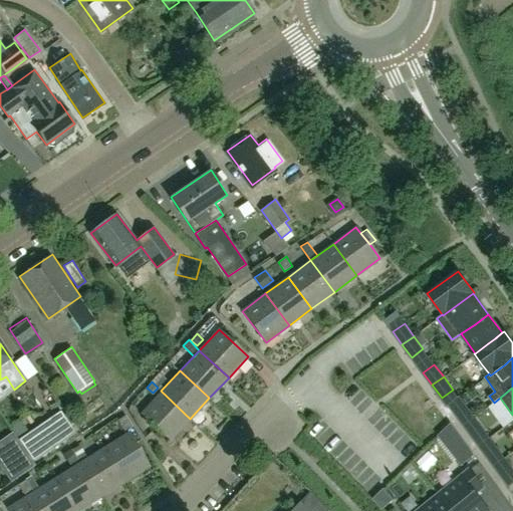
[(190,419),(161,391),(141,412),(171,439),(190,419)]
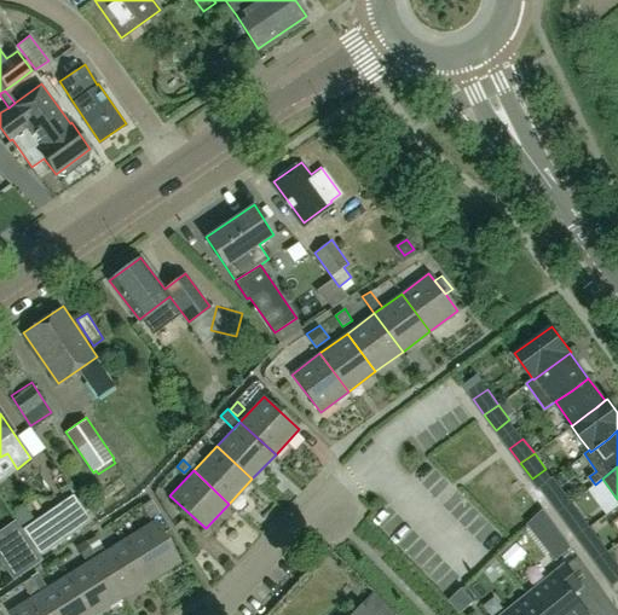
[(572,502),(561,486),(547,495),(559,511),(572,502)]
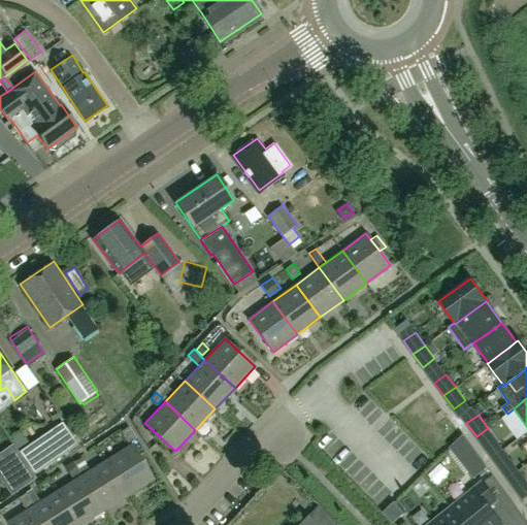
[(34,471),(76,443),(62,422),(20,450),(34,471)]
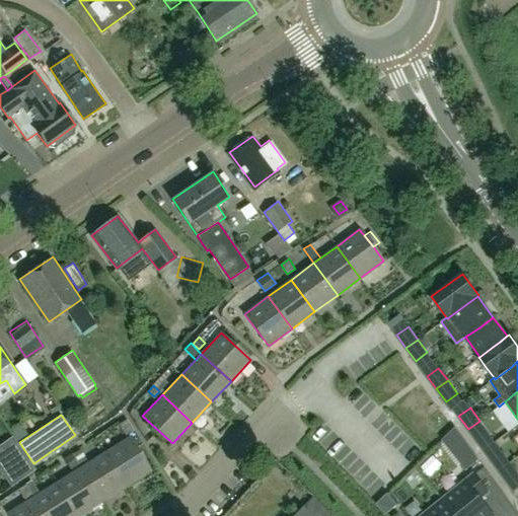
[(134,430),(127,418),(119,424),(126,435),(134,430)]
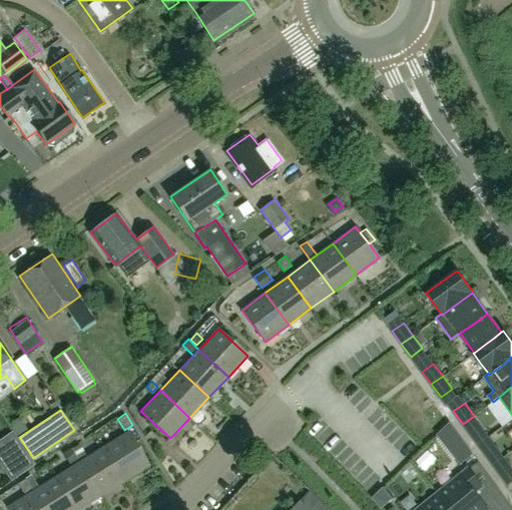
[(483,428),(474,416),(463,424),(472,437),(483,428)]
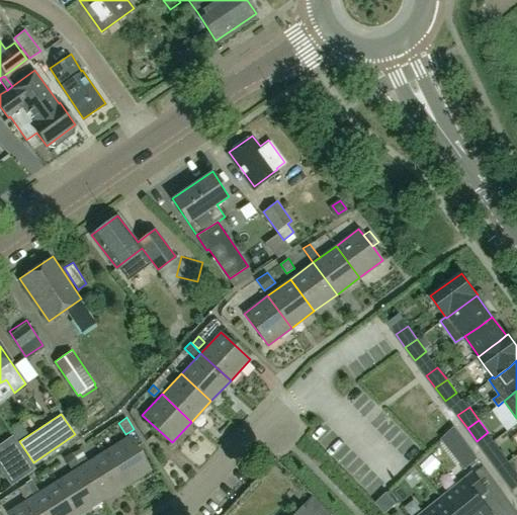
[(448,446),(461,435),(454,425),(441,438),(448,446)]
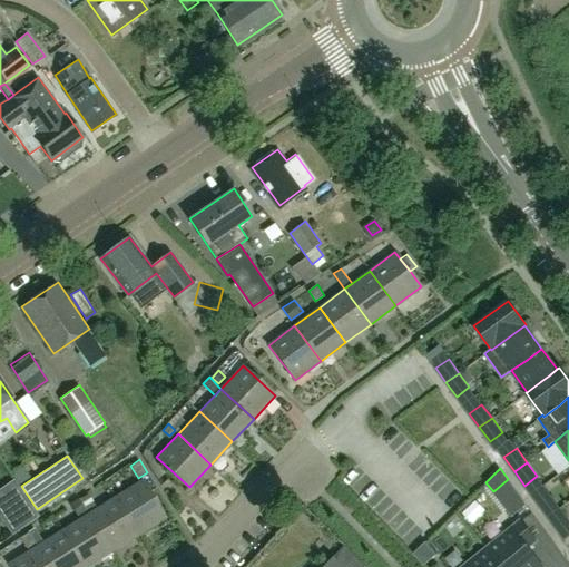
[(143,479),(116,496),(139,534),(166,517),(143,479)]
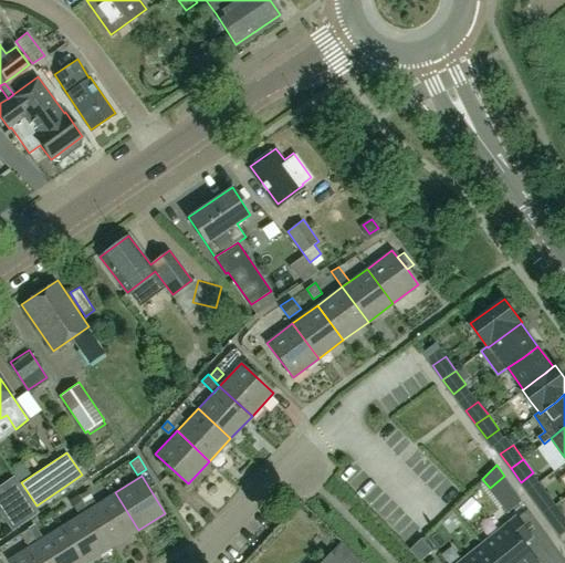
[(85,504),(93,499),(86,489),(80,494),(85,504)]
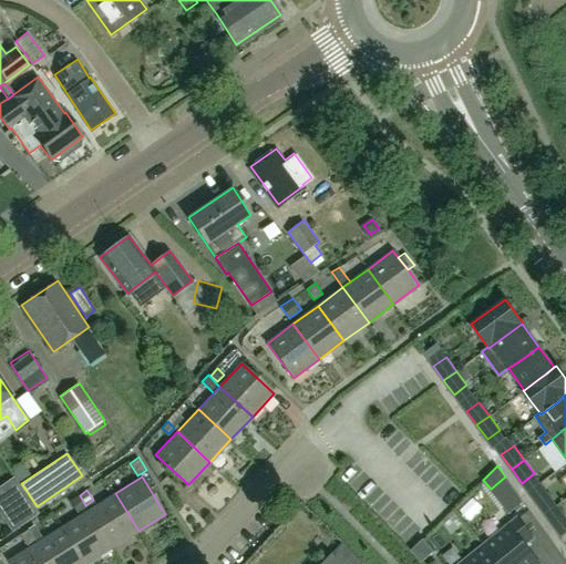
[(515,490),(501,501),(510,512),(524,501),(515,490)]
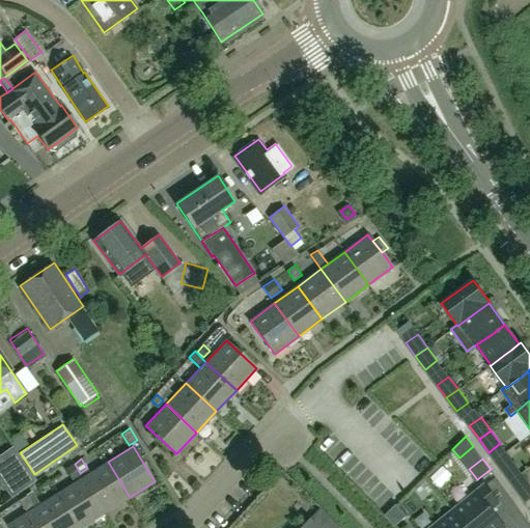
[(522,472),(512,460),(500,468),(510,481),(522,472)]
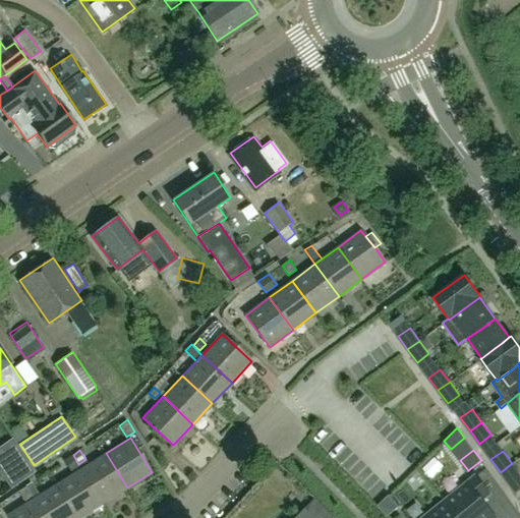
[(127,487),(106,453),(81,468),(103,503),(127,487)]
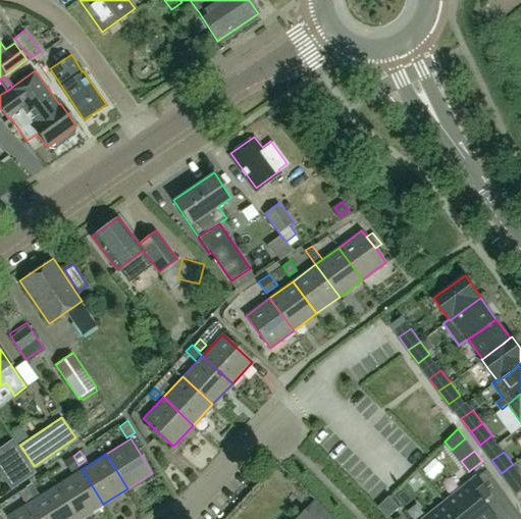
[(72,455),(64,460),(70,470),(79,465),(72,455)]
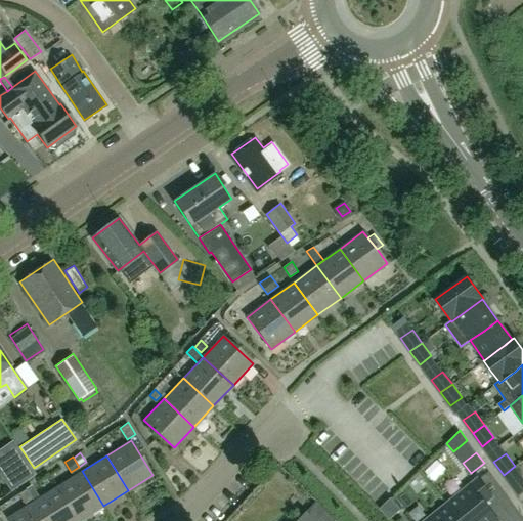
[(522,477),(515,466),(504,475),(513,487),(522,480),(522,477)]
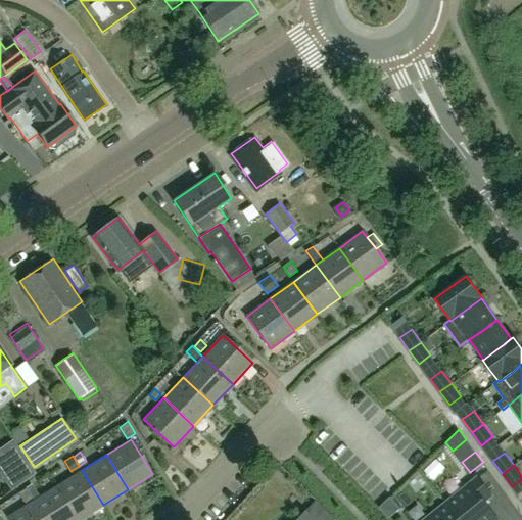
[(103,505),(82,470),(57,485),(79,519),(103,505)]
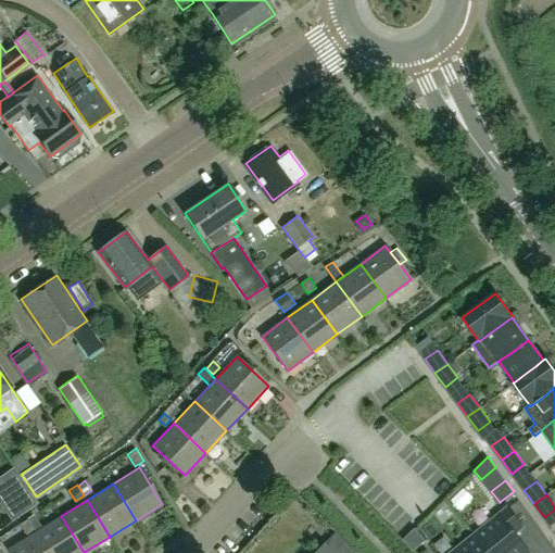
[(524,526),(508,506),(475,533),(490,552),(529,552),(530,552),(515,533),(524,526)]
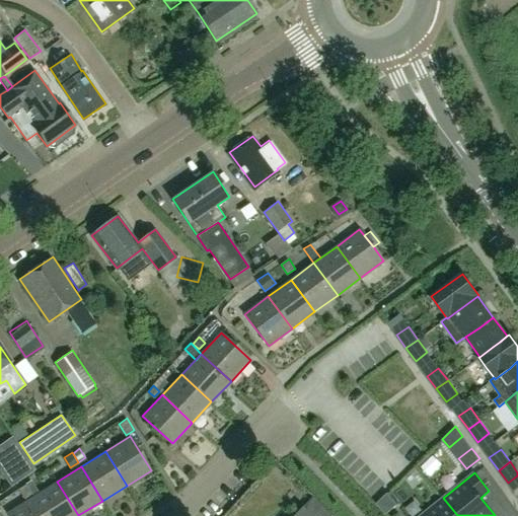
[(32,478),(25,484),(32,496),(40,492),(38,490),(39,489),(32,478)]
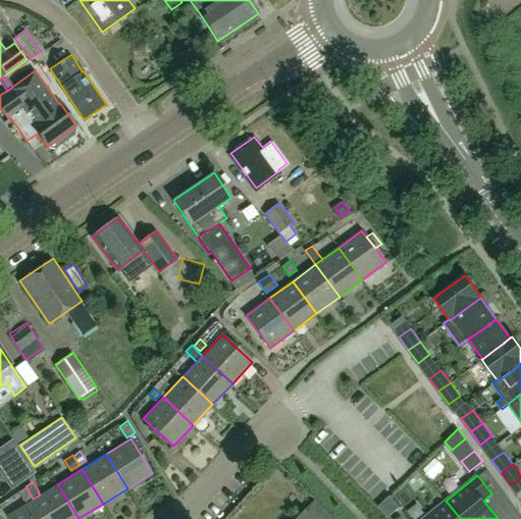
[(40,495),(33,499),(45,518),(77,518),(79,518),(57,484),(40,495)]
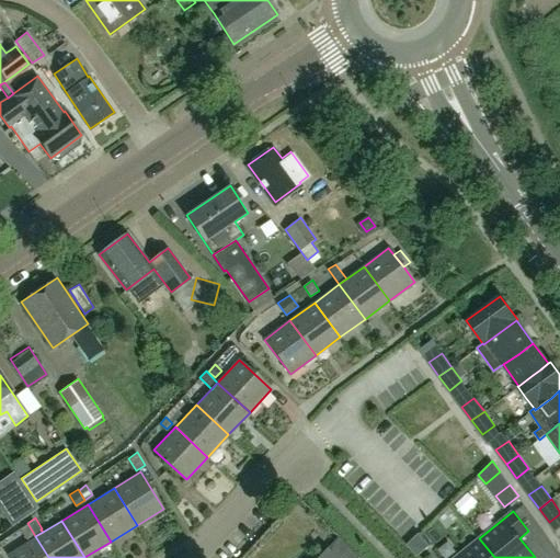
[(11,557),(48,557),(35,536),(27,523),(20,528),(23,535),(27,542),(23,544),(16,548),(10,553),(9,553),(11,557)]
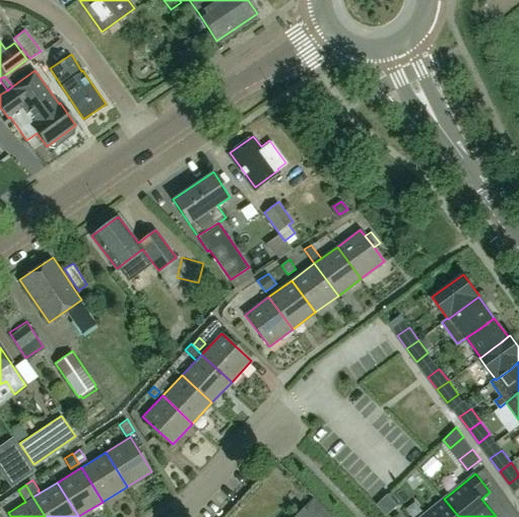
[(378,504),(387,514),(398,505),(389,494),(378,504)]
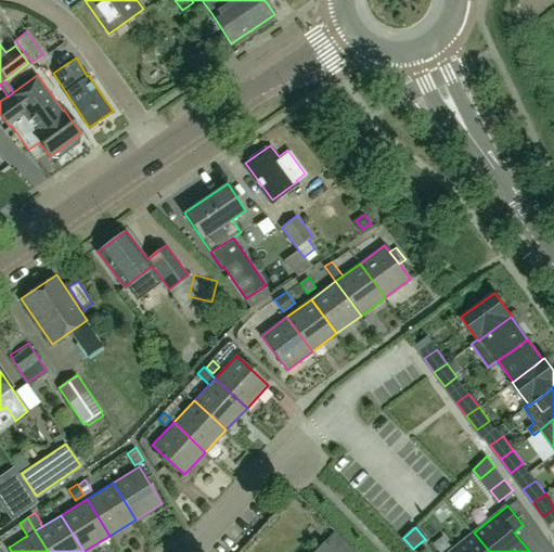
[(489,551),(474,533),(449,551),(489,551)]
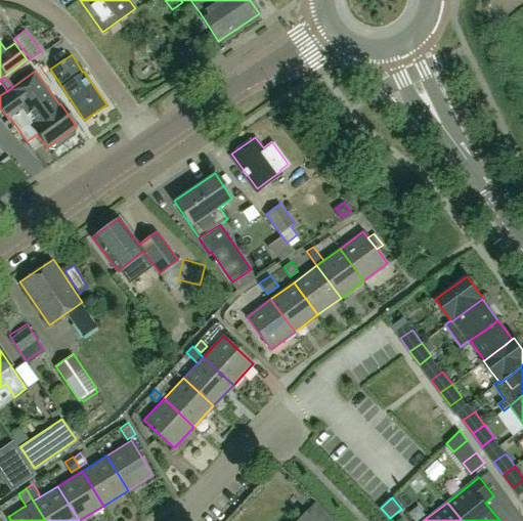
[(314,520),(304,511),(294,520),(314,520)]
